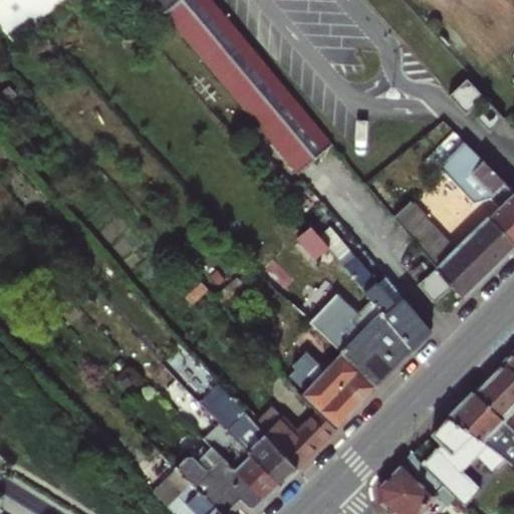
[(0,0),(0,26),(13,41),(62,0),(0,0)]
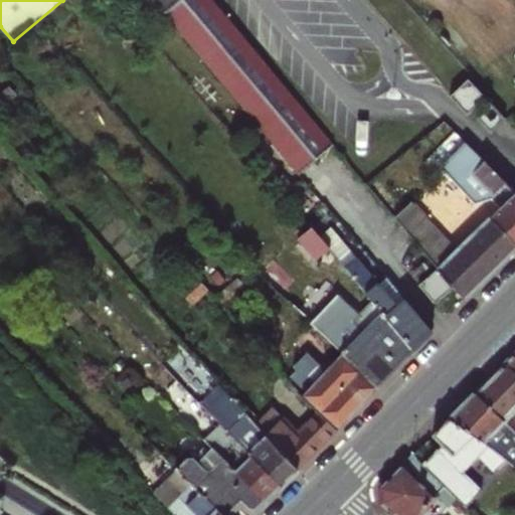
[(300,174),(335,147),(267,66),(211,0),(152,0),(165,15),(166,14),(300,174)]
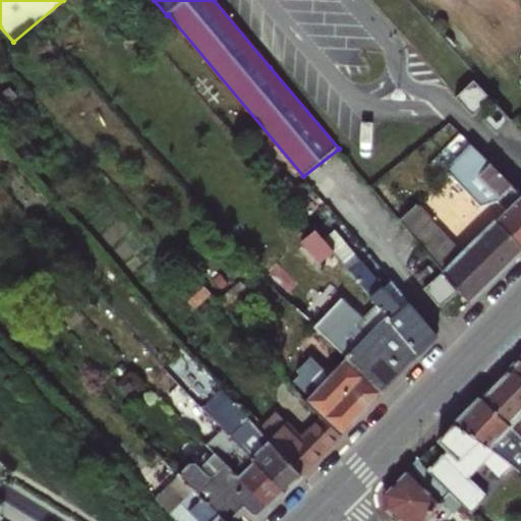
[(473,117),(490,101),(473,81),(455,98),(473,117)]
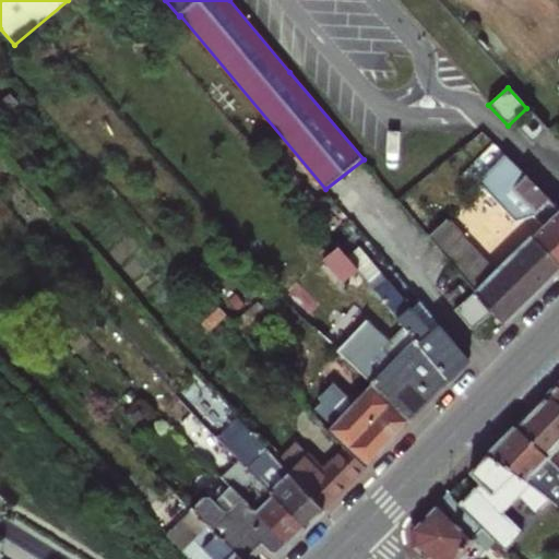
[(450,224),(430,240),(448,260),(466,283),(504,326),(558,272),(558,210),(513,164),(490,186),(518,212),(527,202),(536,212),(539,209),(550,221),(546,226),(544,228),(534,238),(495,277),(450,224)]
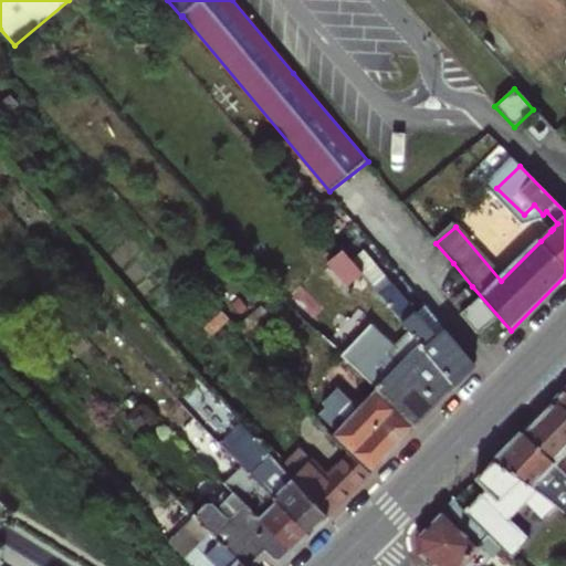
[(350,291),(365,278),(343,251),(327,264),(350,291)]
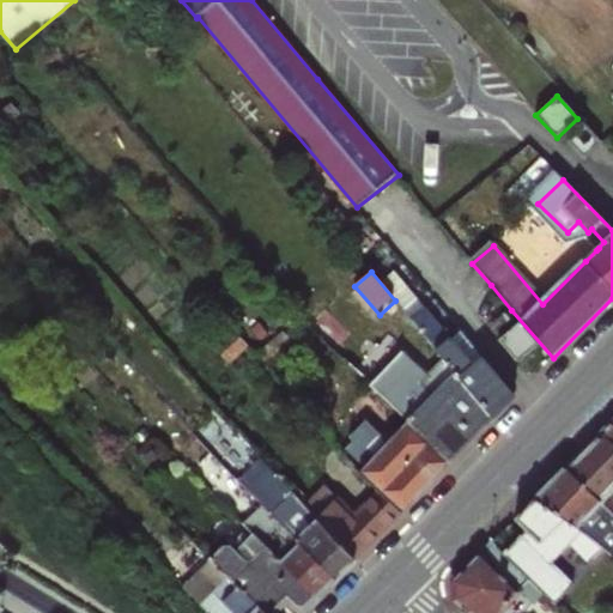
[(412,320),(426,309),(410,289),(396,302),(412,320)]
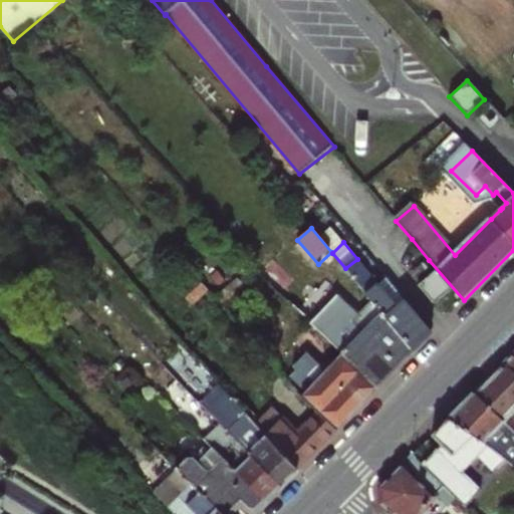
[(339,288),(352,277),(345,268),(332,253),(331,252),(318,264),(339,288)]
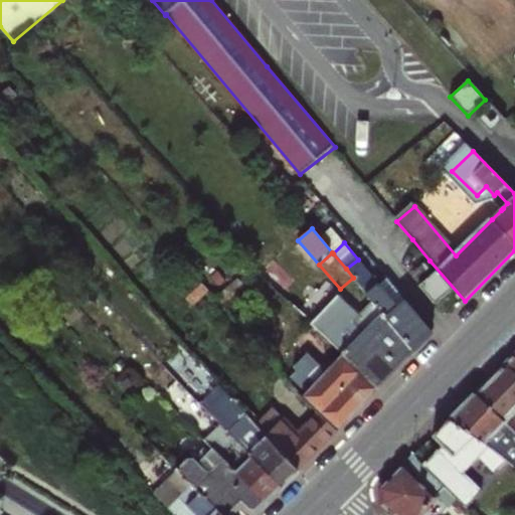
[(414,351),(433,332),(390,282),(382,289),(358,260),(346,269),(353,278),(365,292),(376,306),(414,351)]
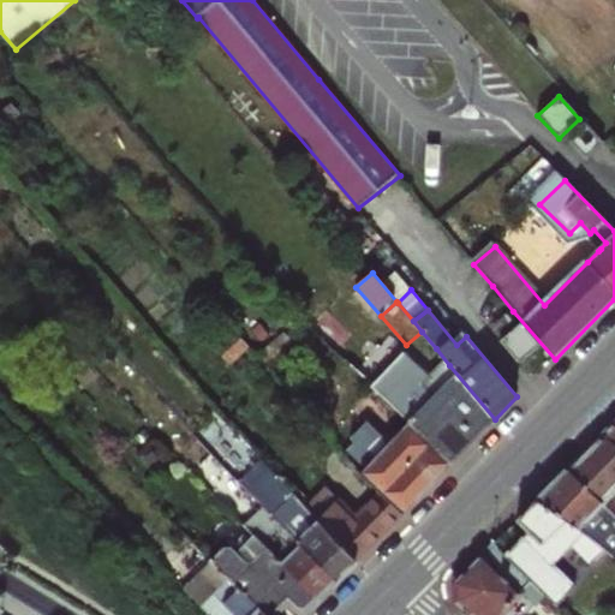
[(364,378),(371,370),(320,320),(310,327),(364,378)]
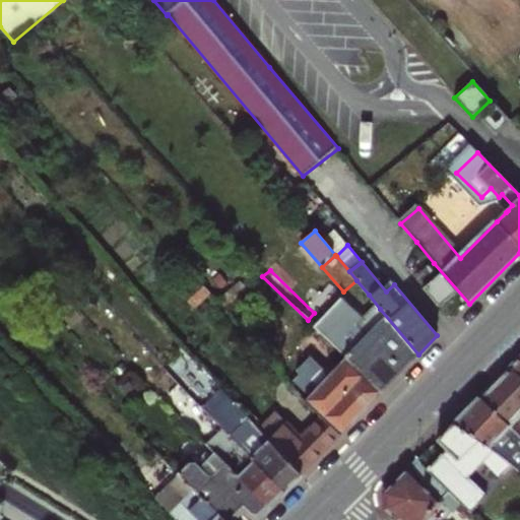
[(424,289),(440,308),(457,293),(442,274),(424,289)]
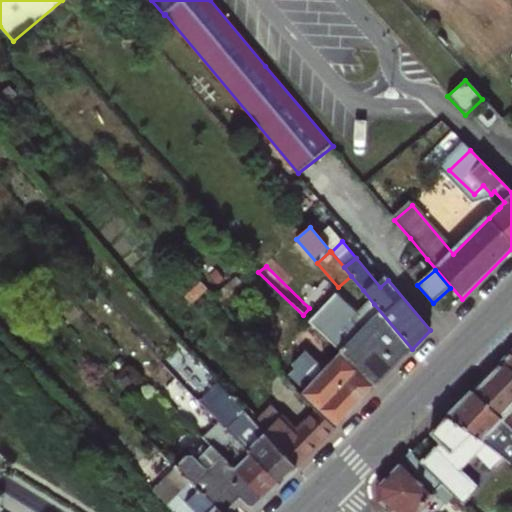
[(203,309),(215,299),(202,284),(190,295),(203,309)]
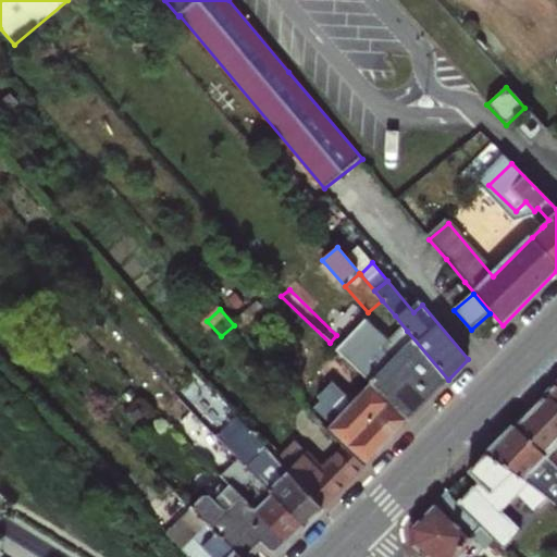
[(375,385),(410,419),(448,380),(407,331),(383,354),(394,364),(382,376),(342,338),(334,346),(375,385)]
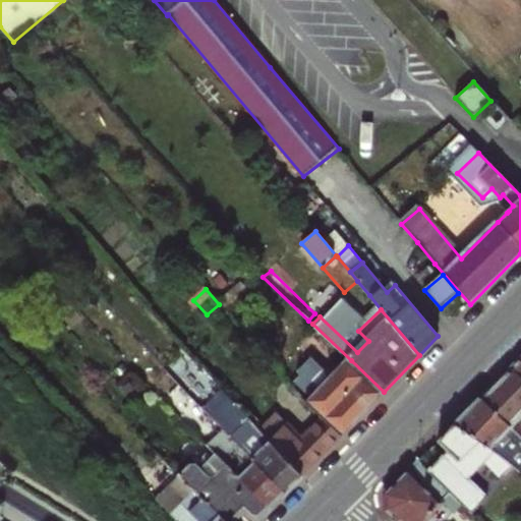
[(520,357),(510,369),(520,380),(520,357)]
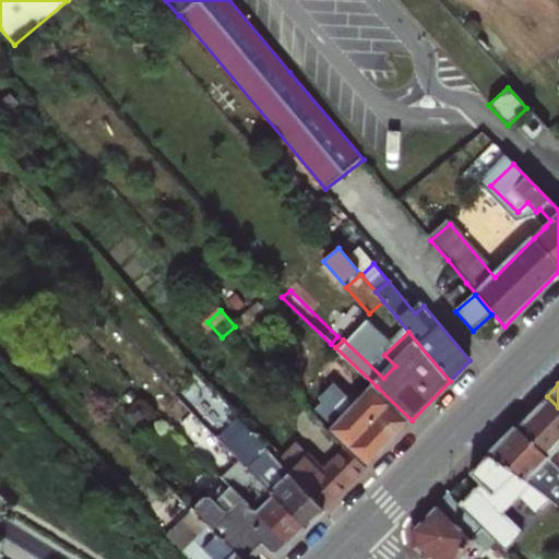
[(367,466),(389,443),(355,407),(335,385),(319,401),(322,404),(317,409),(333,426),(328,431),(346,448),(367,466)]
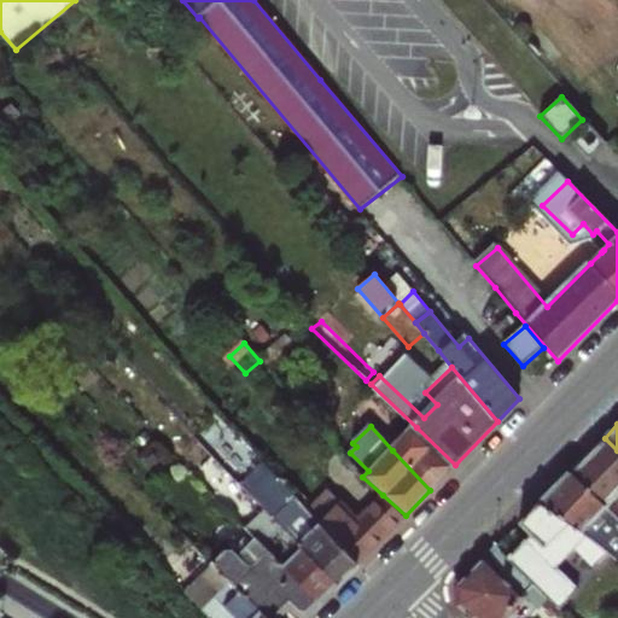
[(430,490),(455,465),(417,427),(392,450),(430,490)]
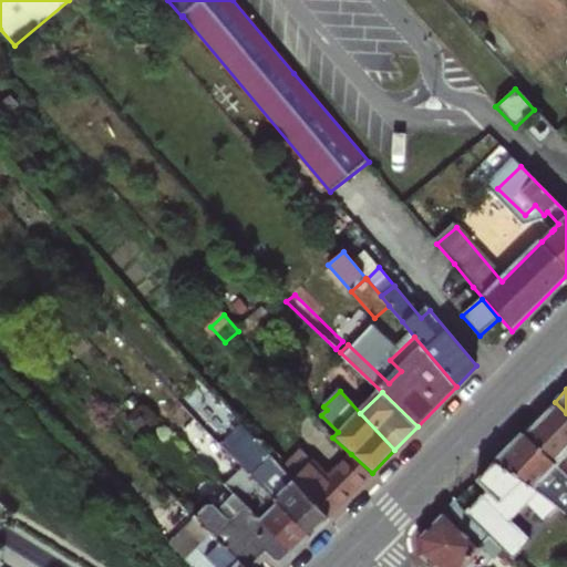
[(566,413),(555,402),(523,434),(555,461),(566,446),(566,413)]
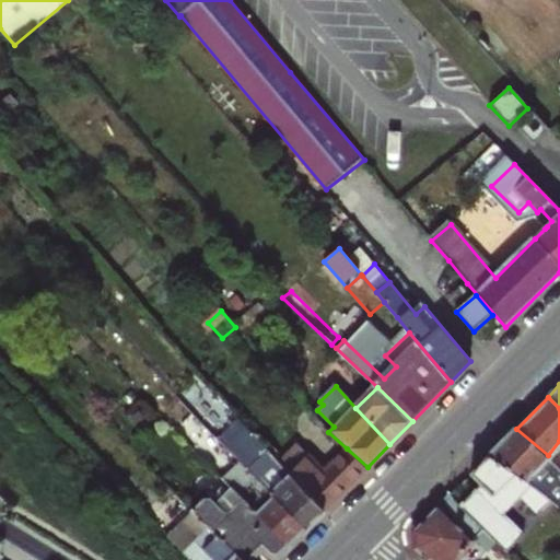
[(559,510),(559,465),(548,455),(516,429),(489,456),(525,483),(559,510)]
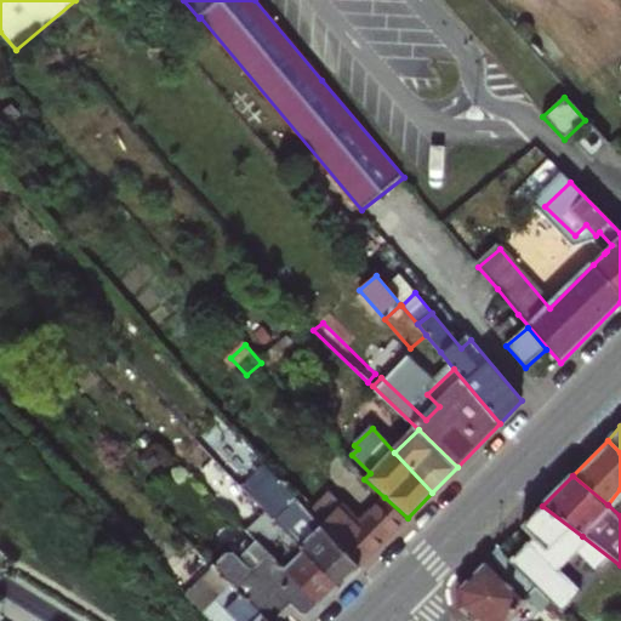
[(292,519),(288,514),(257,480),(248,489),(252,495),(281,527),(283,528),(292,519)]
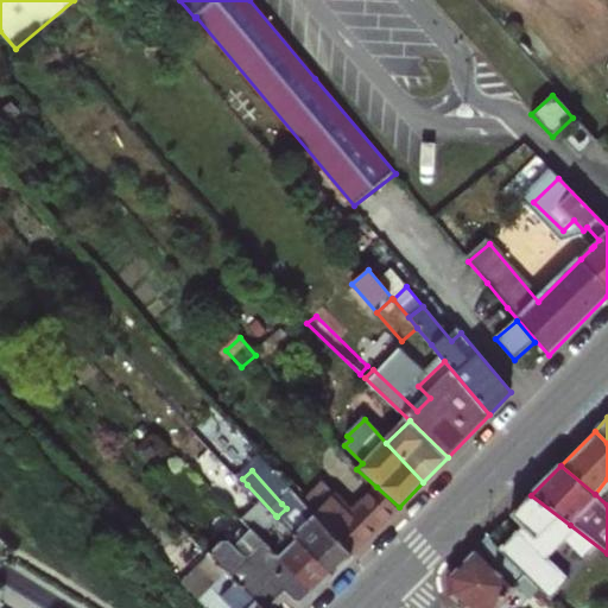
[(302,501),(352,556),(399,507),(377,487),(352,511),(323,482),(302,501)]
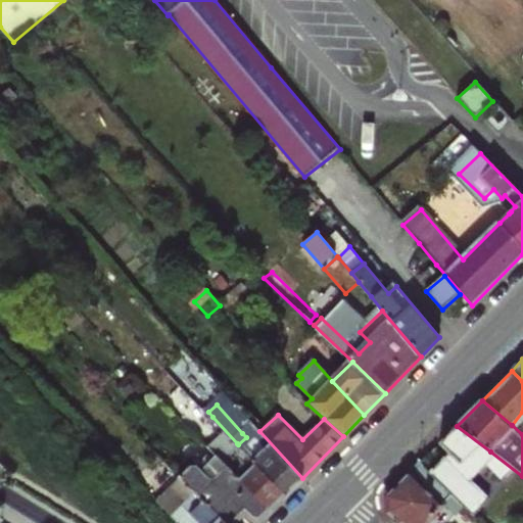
[(232,447),(237,443),(212,417),(202,426),(216,440),(209,446),(219,457),(226,464),(236,454),(232,447)]
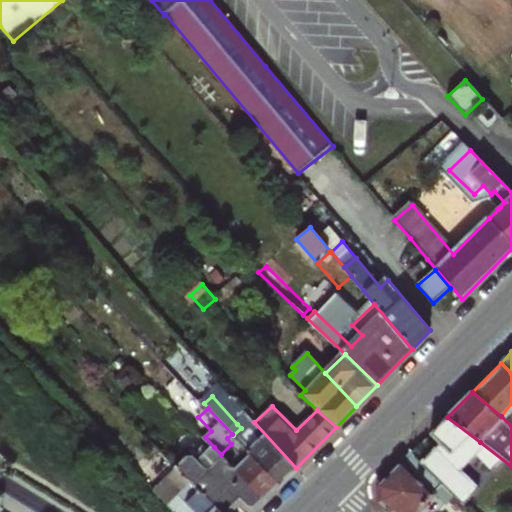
[(279,484),(296,468),(254,422),(247,414),(237,424),(241,428),(233,435),(279,484)]
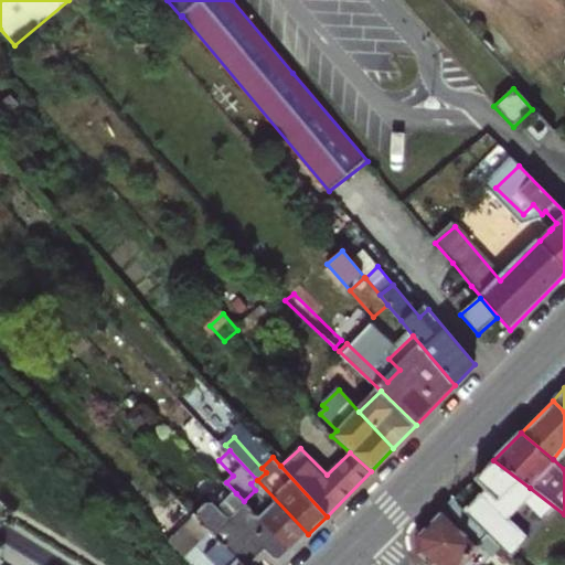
[(523,537),(502,516),(530,488),(493,460),(475,479),(482,487),(461,507),(486,532),(507,554),(523,537)]
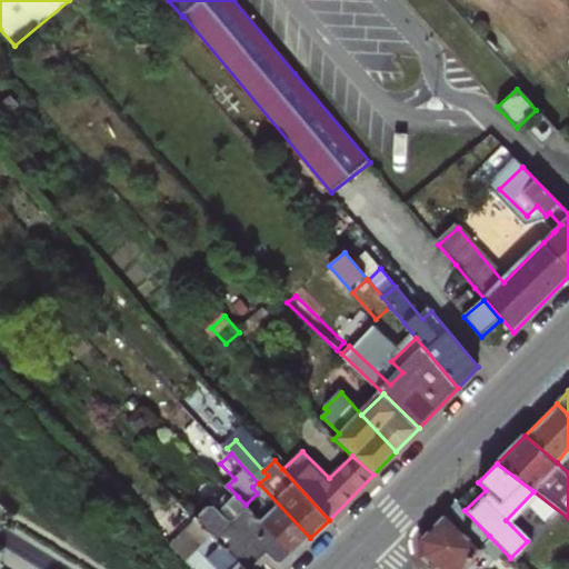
[(293,555),(310,538),(259,483),(258,482),(252,487),(257,493),(246,505),(293,555)]
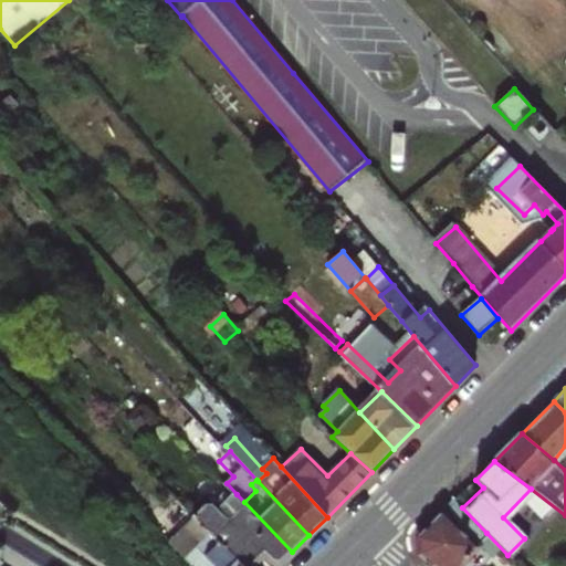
[(282,562),(292,552),(244,502),(237,494),(220,511),(213,505),(205,505),(194,515),(196,517),(244,565),(250,565),(264,554),(271,562),(282,562)]
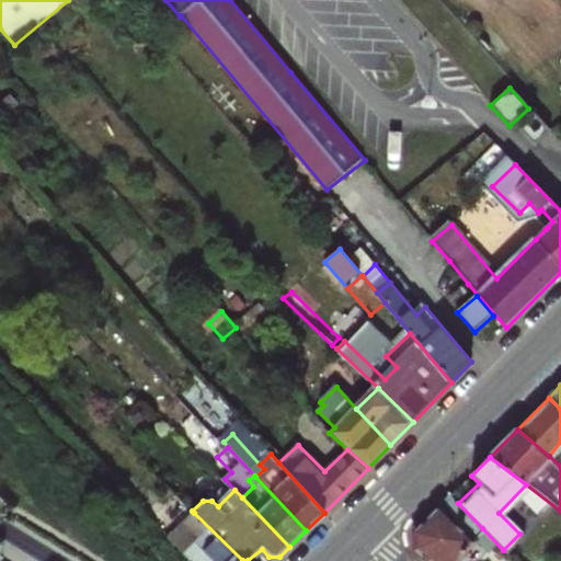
[(415,548),(431,560),(453,560),(482,528),(458,503),(450,496),(414,533),(415,548)]
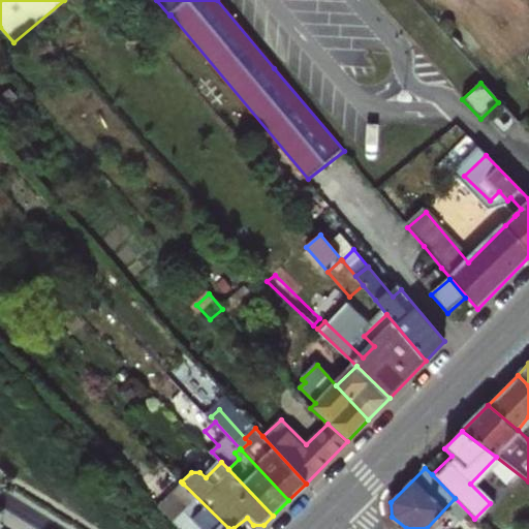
[(228,528),(183,484),(159,507),(181,528),(228,528)]
